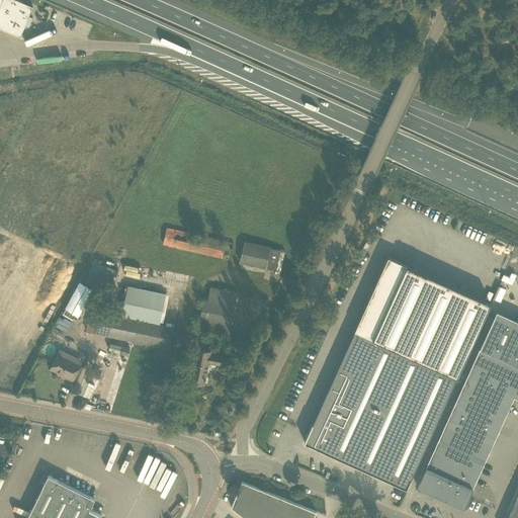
[(18,0),(0,0),(0,1),(0,27),(20,36),(32,6),(18,0)]
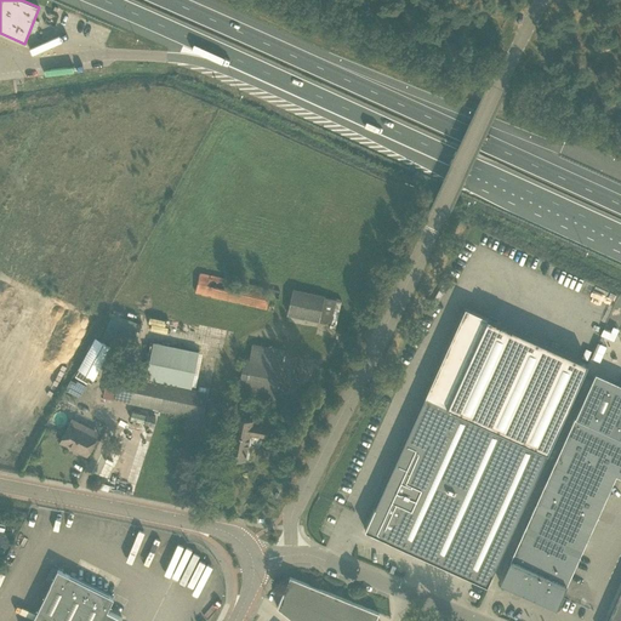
[(280,290),(199,273),(195,292),(266,308),(268,297),(278,300),(280,290)]
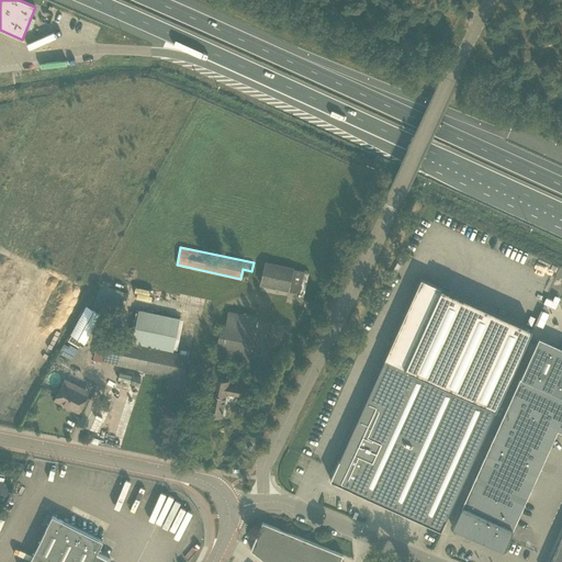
[(265,262),(260,284),(299,293),(304,271),(294,269),(290,268),(265,262)]
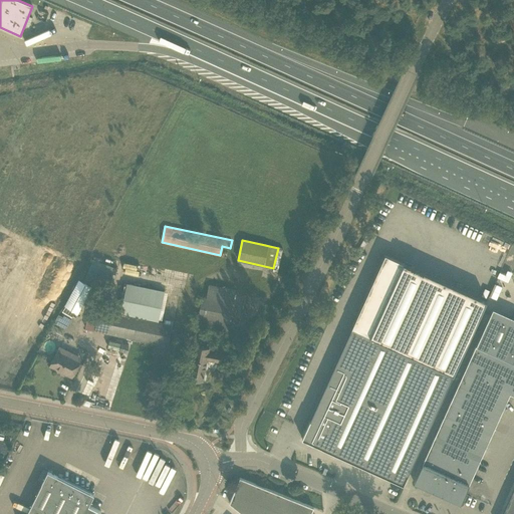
[(383,254),(351,327),(403,351),(453,374),(486,300),(409,265),(402,262),(383,254)]
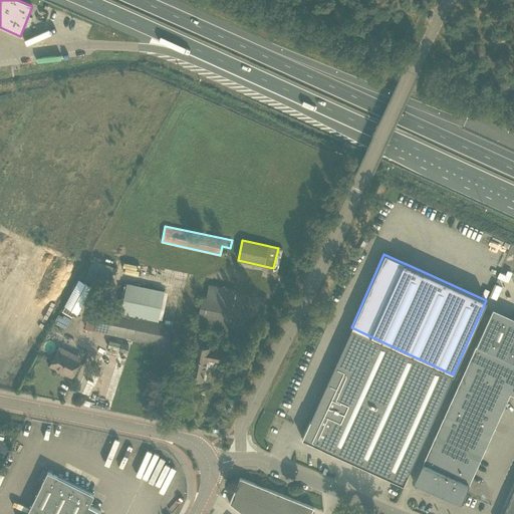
[(84,276),(107,284),(114,266),(91,257),(84,276)]
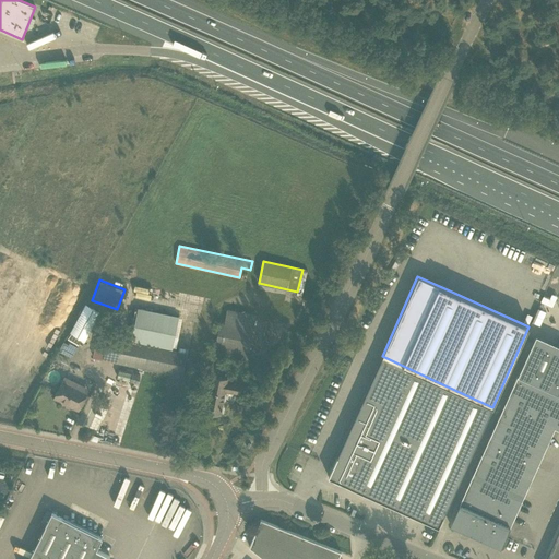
[(140,283),(137,294),(151,298),(154,287),(140,283)]
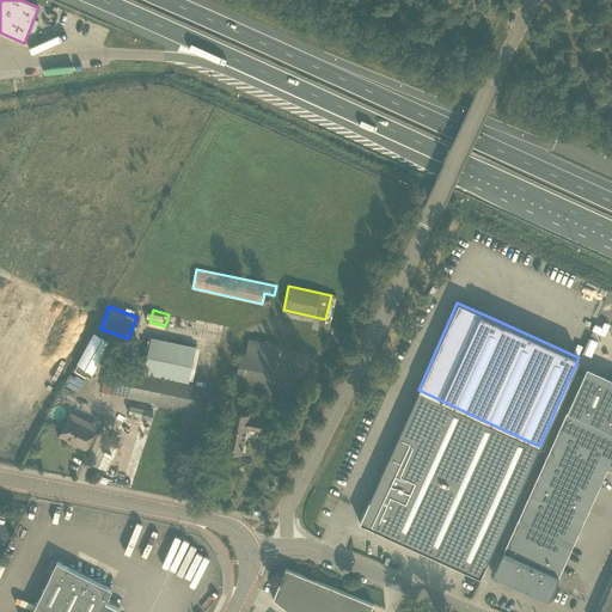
[(114,392),(200,411),(206,383),(196,380),(195,385),(188,383),(195,347),(151,337),(144,373),(118,368),(114,392)]
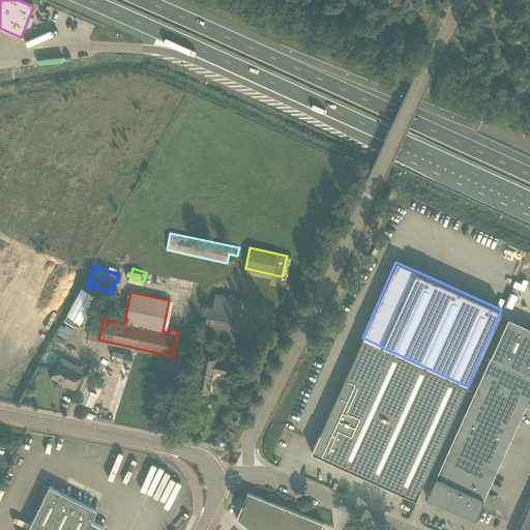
[(242,298),(215,293),(212,306),(208,305),(202,335),(234,342),(242,298)]
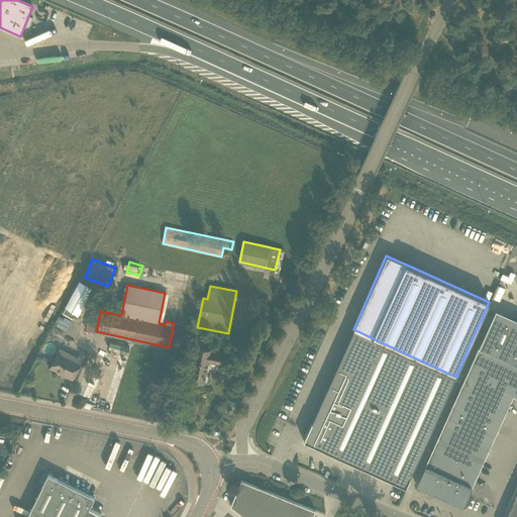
[(86,329),(96,331),(100,311),(90,309),(86,329)]
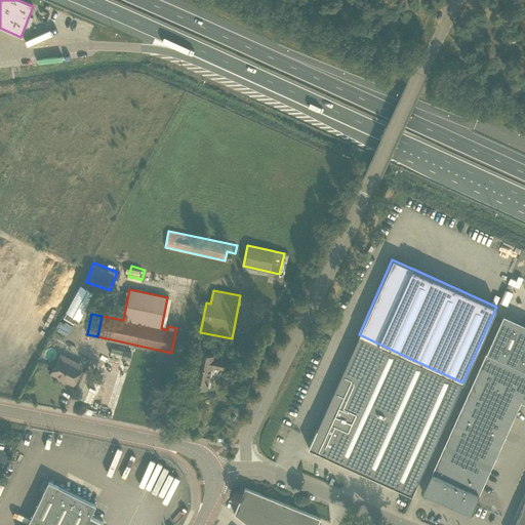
[(524,324),(503,315),(422,493),(435,498),(435,497),(440,500),(446,503),(471,515),(521,402),(524,404),(524,324)]
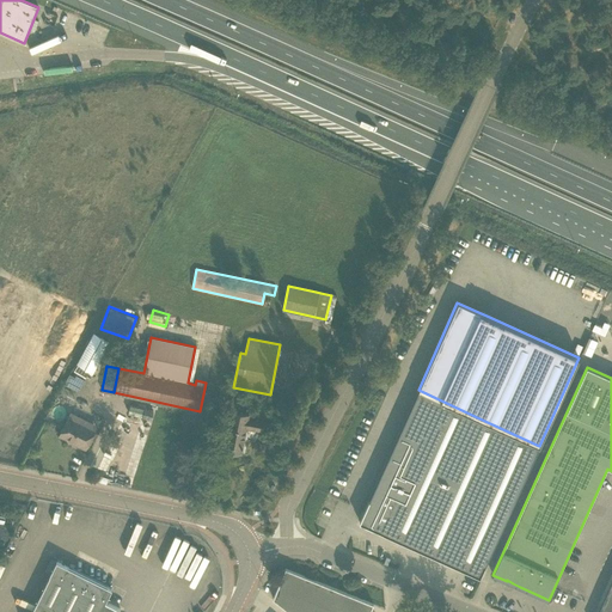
[(69,374),(65,384),(79,391),(86,377),(77,372),(74,375),(69,374)]
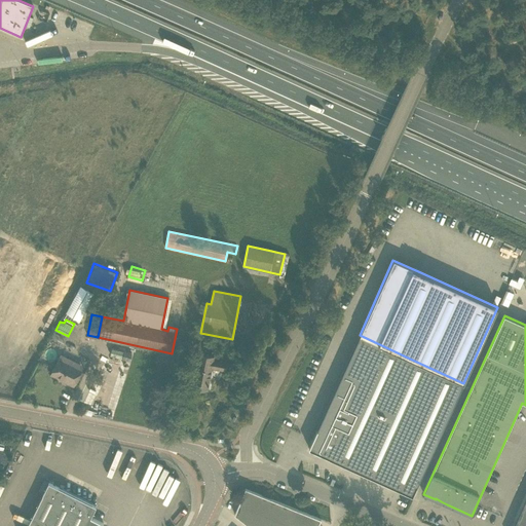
[(361,472),(412,360),(360,335),(309,448),(361,472)]
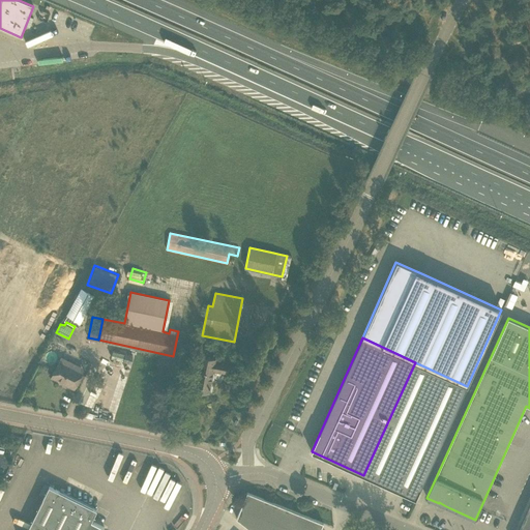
[(124,363),(127,353),(117,351),(115,361),(124,363)]
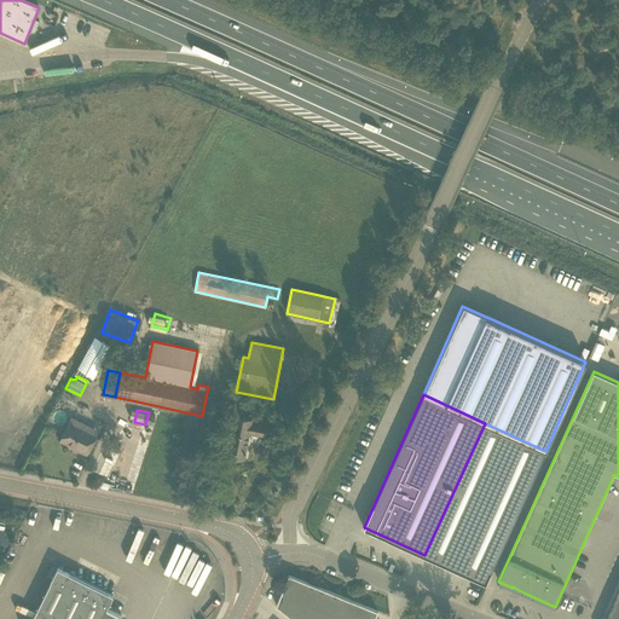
[(268,424),(270,415),(253,411),(252,418),(235,415),(232,427),(231,431),(226,431),(225,440),(230,441),(226,455),(244,458),(249,433),(268,437),(270,426),(268,424)]
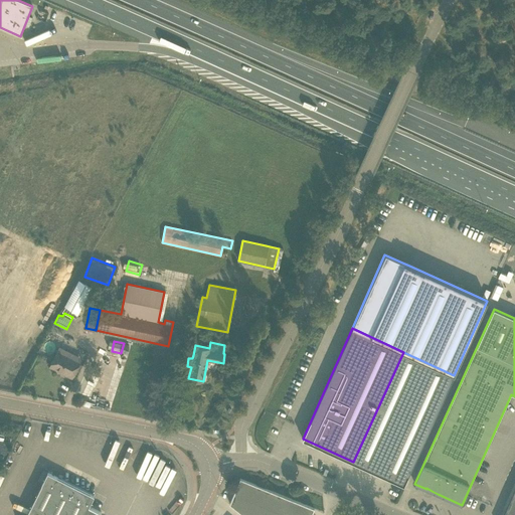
[(50,366),(72,377),(79,363),(74,360),(76,356),(59,347),(50,366)]
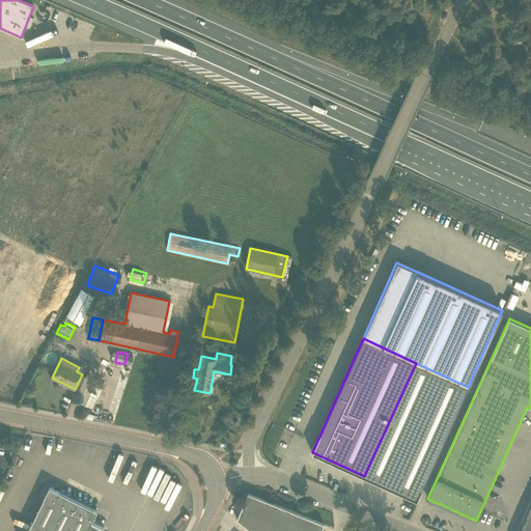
[(416,363),(364,476),(416,500),(468,387),(416,363)]
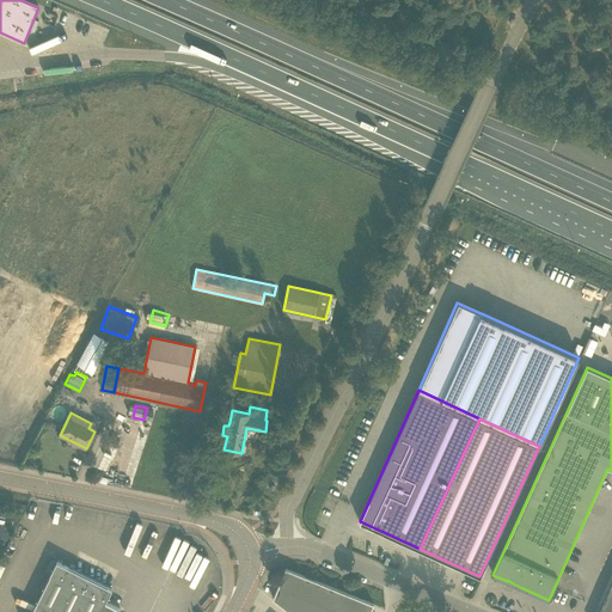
[(275,457),(279,450),(273,446),(269,453),(275,457)]
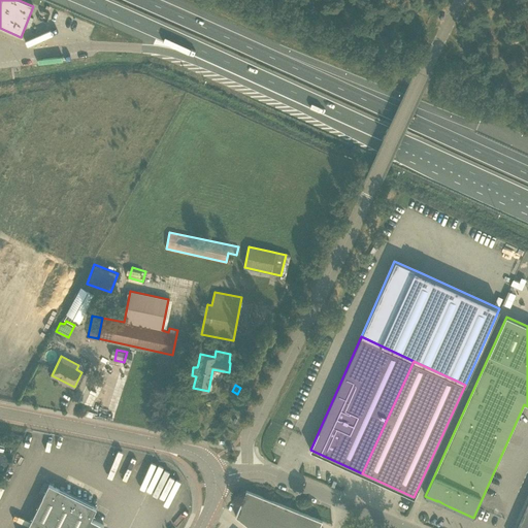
[(102,527),(104,525),(91,519),(97,507),(48,484),(27,527),(102,527)]
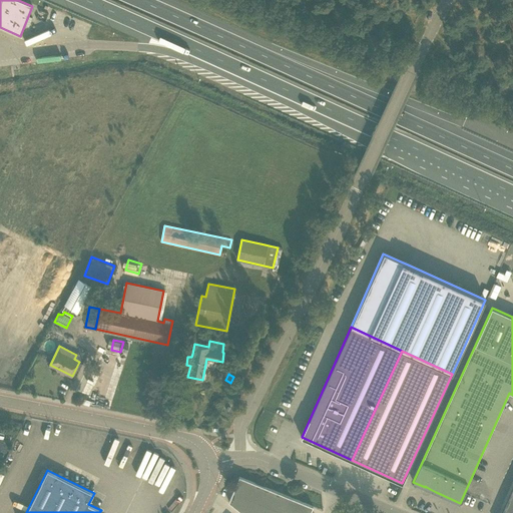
[(239,476),(228,501),(243,512),(310,512),(313,506),(239,476)]
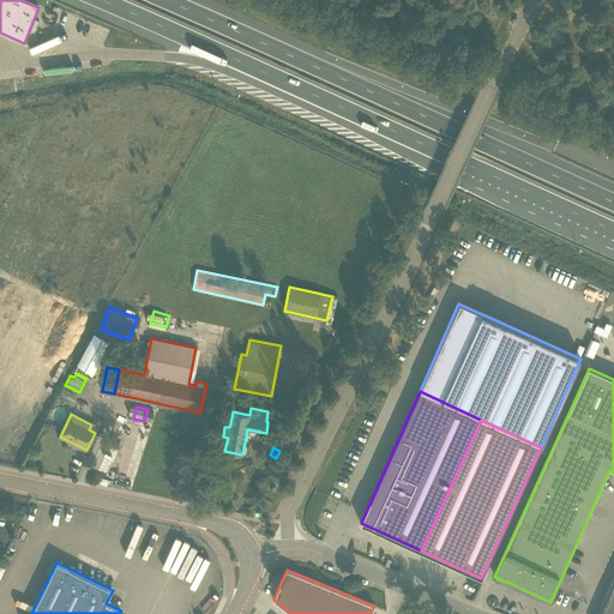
[(613,613),(613,582),(599,613),(613,613)]
